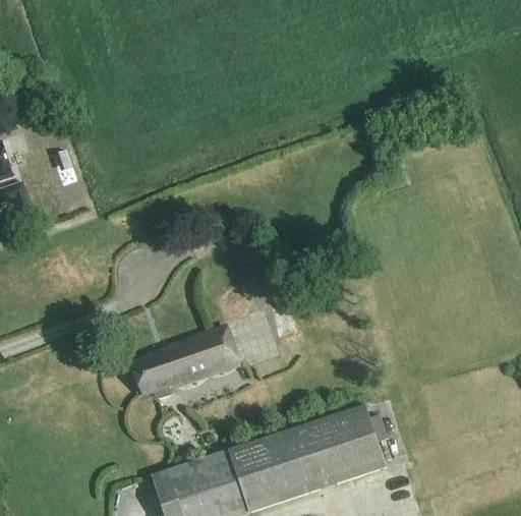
[(0,178),(13,174),(1,137),(0,137),(0,178)]
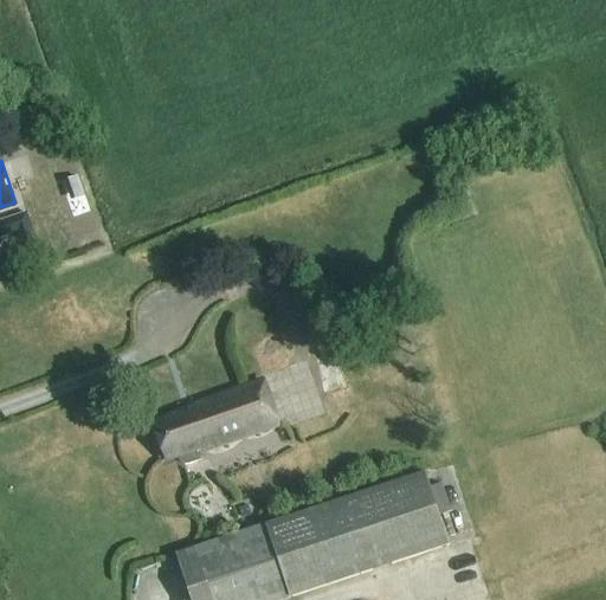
[(0,218),(0,236),(15,232),(18,238),(32,233),(25,210),(0,218)]
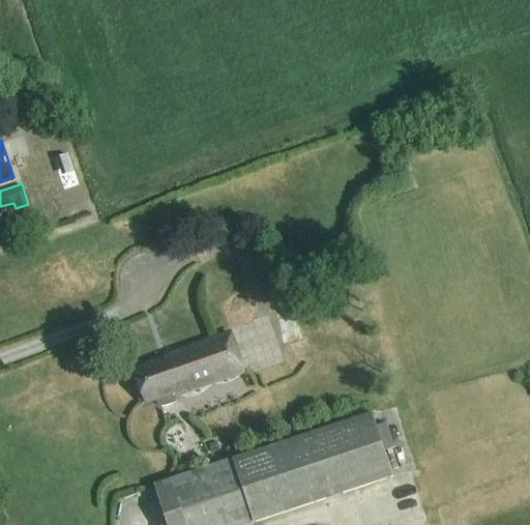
[(302,339),(295,307),(274,311),(282,344),(302,339)]
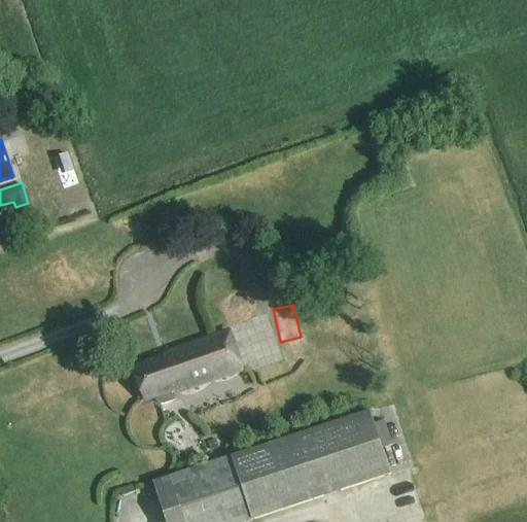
[(133,366),(144,397),(154,393),(155,396),(157,398),(162,401),(164,401),(175,397),(173,391),(242,367),(229,329),(165,351),(166,354),(133,366)]
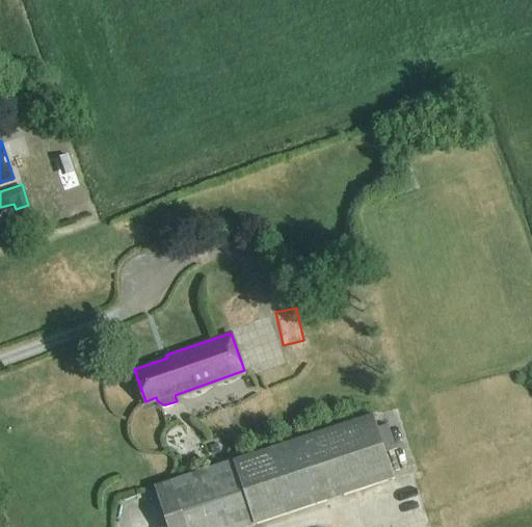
[(239,526),(394,476),(389,457),(373,413),(154,484),(167,526),(239,526)]
